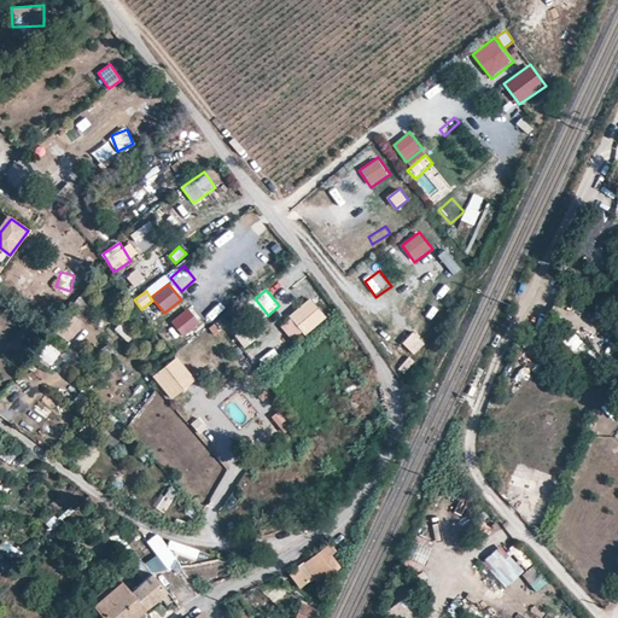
[(327,318),(313,298),(291,315),(305,334),(327,318)]
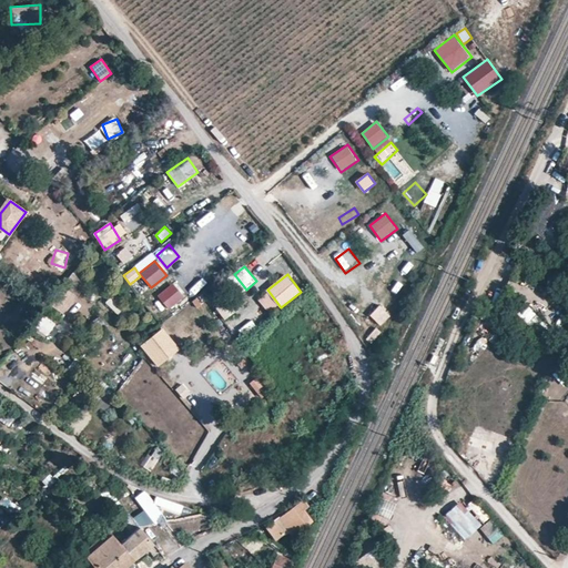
[(169,310),(185,298),(174,282),(158,294),(169,310)]
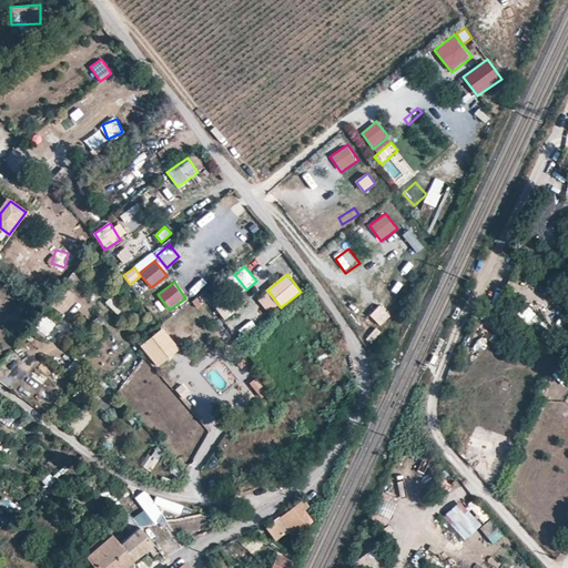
[(53,307),(63,314),(77,295),(67,288),(53,307)]
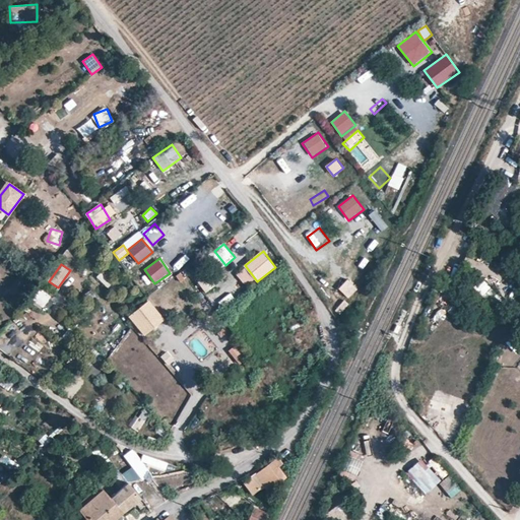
[(198,280),(204,293),(215,286),(209,275),(198,280)]
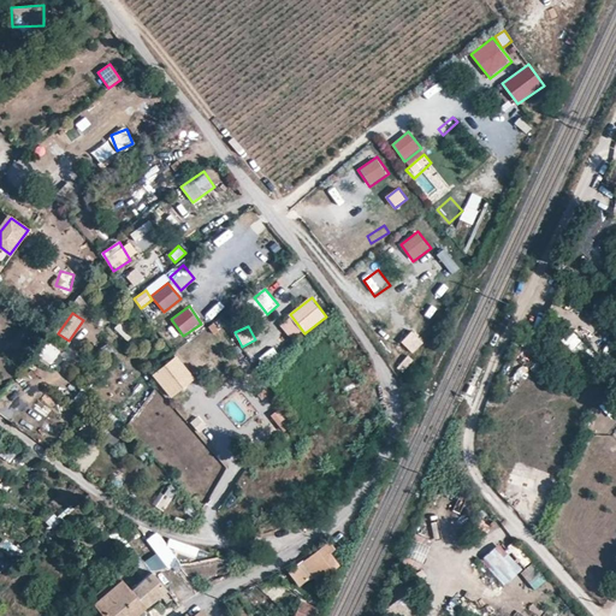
[(578,353),(585,338),(567,329),(560,343),(578,353)]
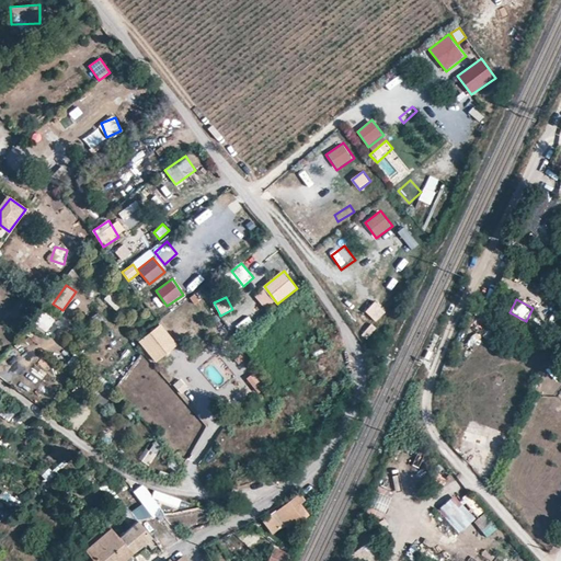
[(377,322),(387,311),(375,301),(365,312),(377,322)]
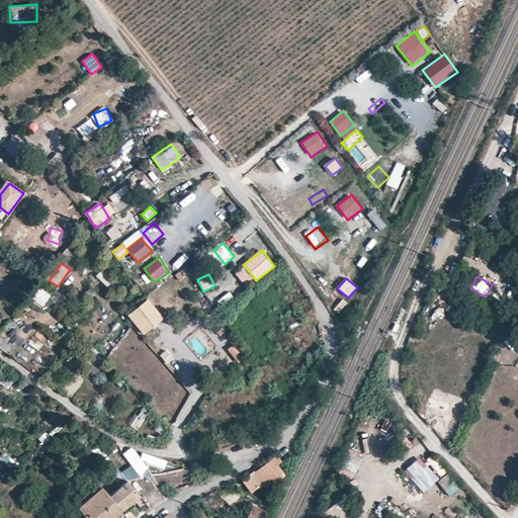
[(339,313),(348,304),(343,298),(334,309),(339,313)]
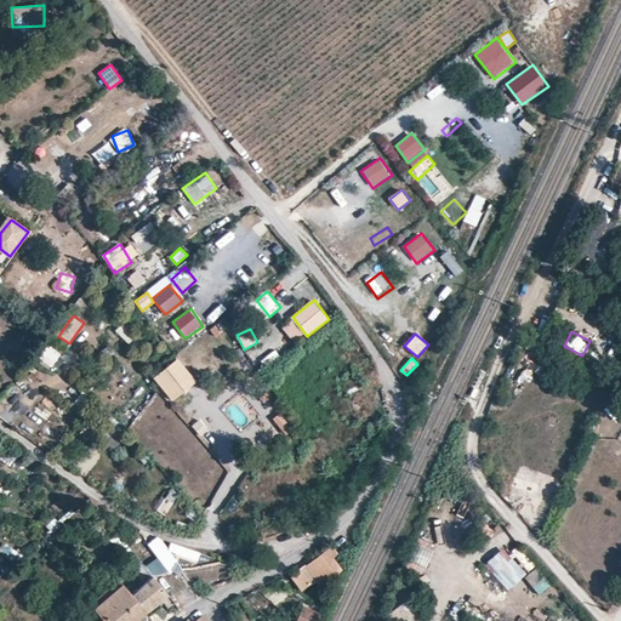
[(198,383),(180,359),(154,379),(172,402),(198,383)]
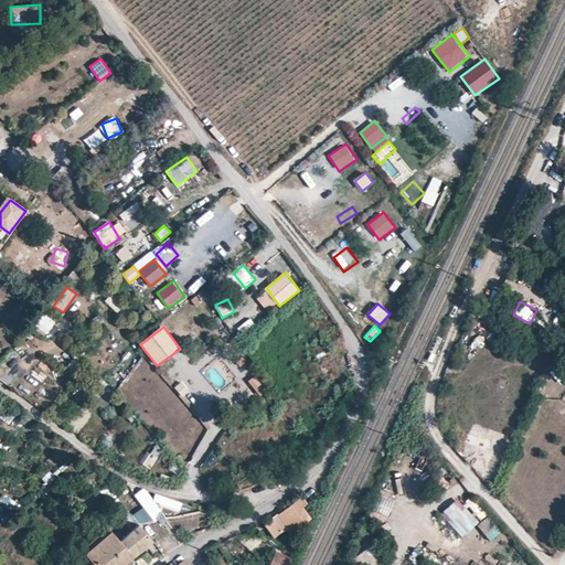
[(475,337),(470,347),(479,351),(483,341),(475,337)]
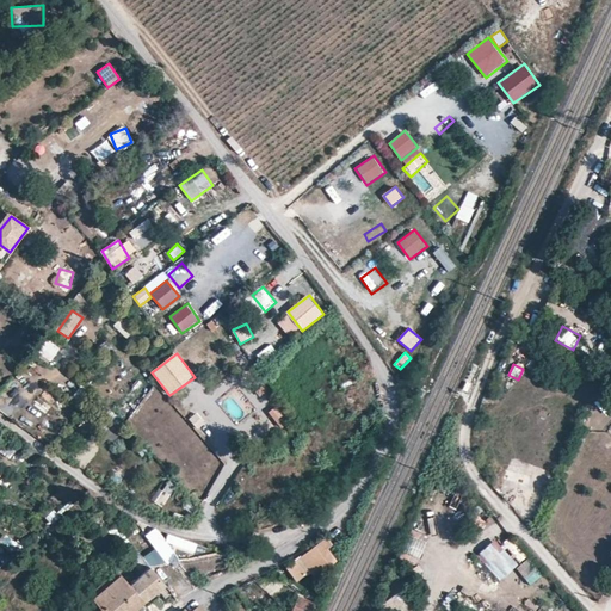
[(162,507),(179,483),(171,479),(155,503),(162,507)]
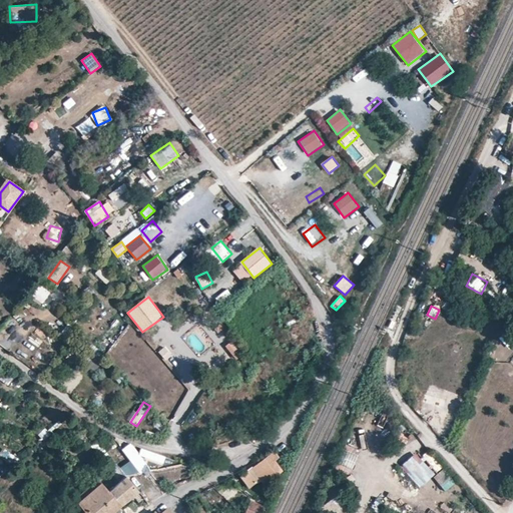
[(156,421),(154,428),(162,430),(164,423),(156,421)]
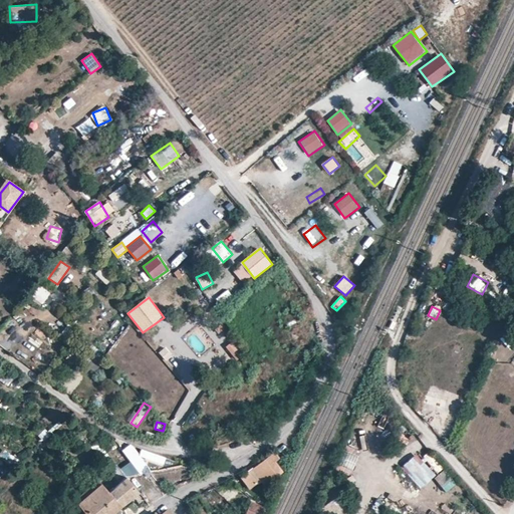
[(368,429),(363,426),(357,440),(363,442),(368,429)]
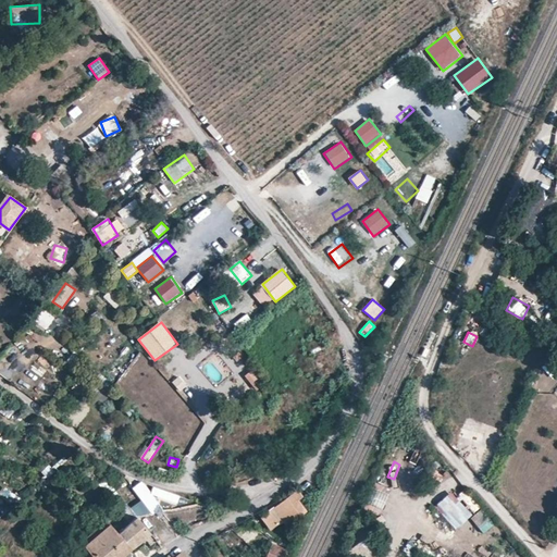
[(46,479),(54,471),(49,465),(40,473),(46,479)]
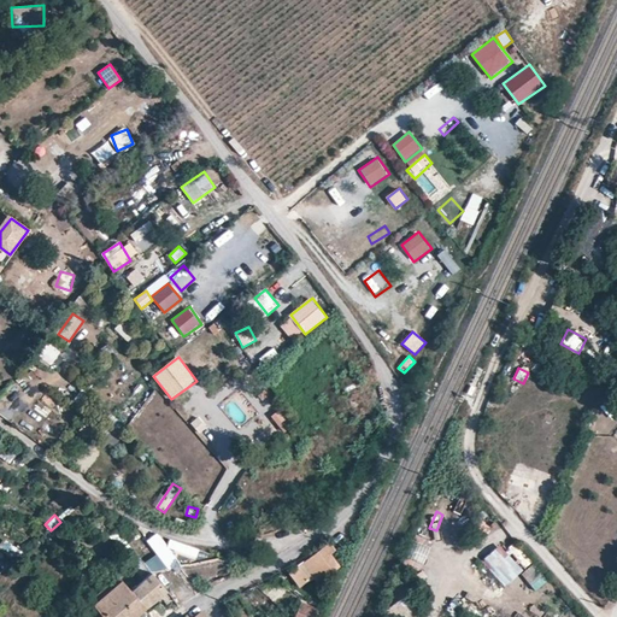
[(146,560),(153,577),(178,566),(164,532),(148,539),(156,557),(146,560)]
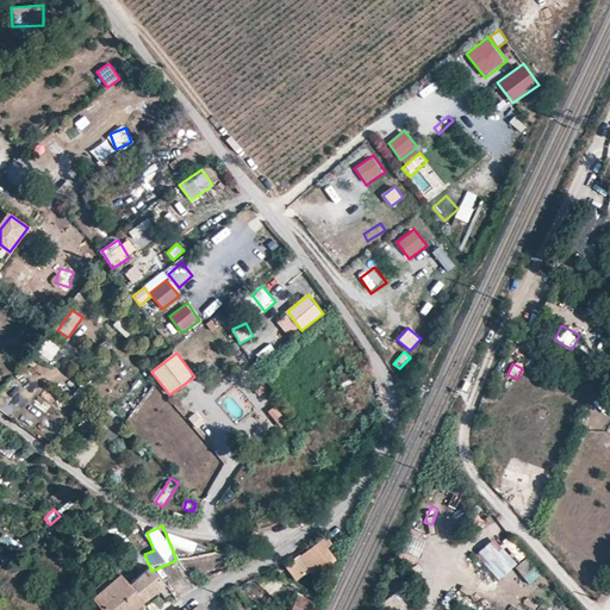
[(0,543),(16,553),(22,543),(4,533),(0,537),(0,543)]
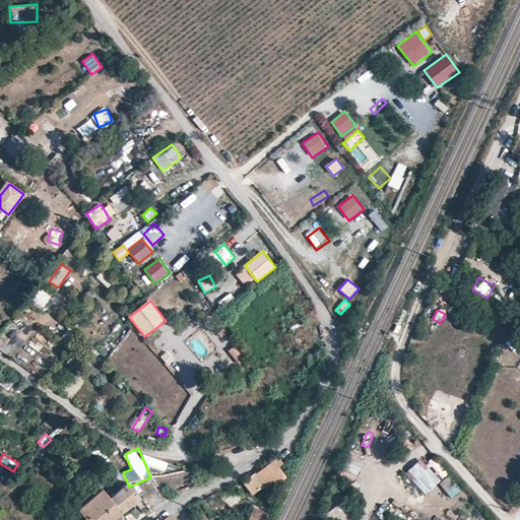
[(278,458),(245,483),(253,497),(264,489),(268,493),(286,479),(279,468),(283,465),(278,458)]
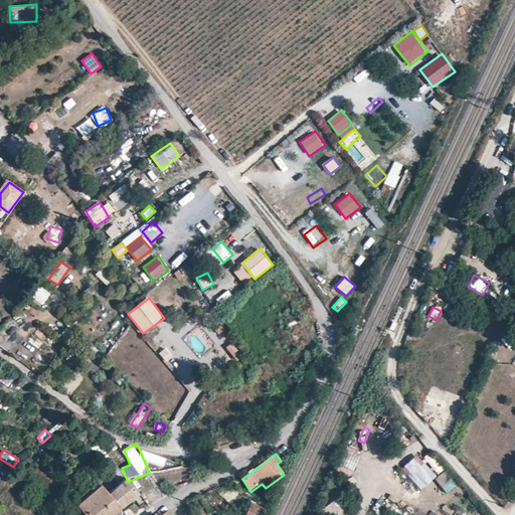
[(424,487),(439,474),(418,454),(405,468),(424,487)]
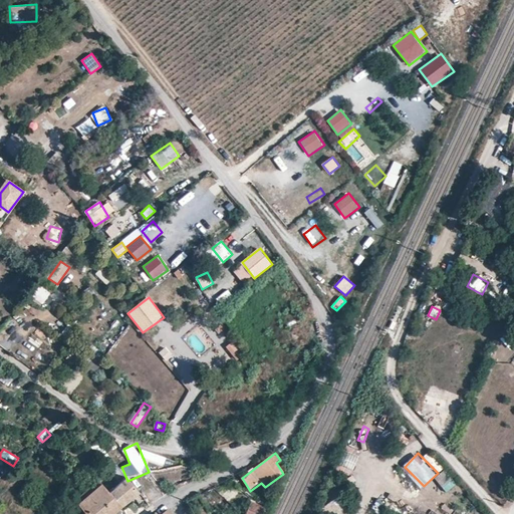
[(139,495),(125,479),(111,494),(121,506),(123,509),(139,495)]
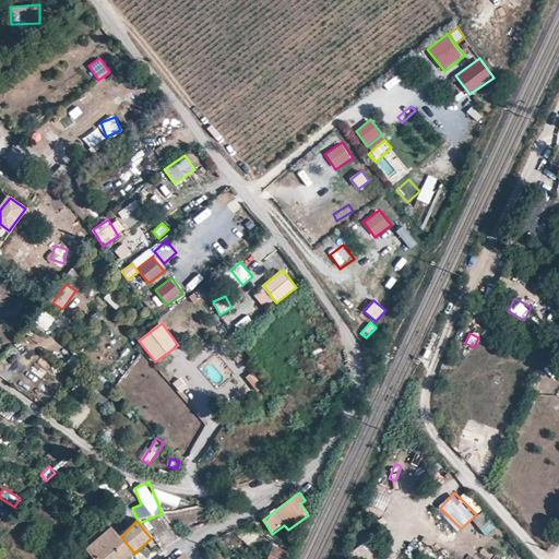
[(92,558),(95,558),(121,537),(113,527),(86,551),(92,558)]
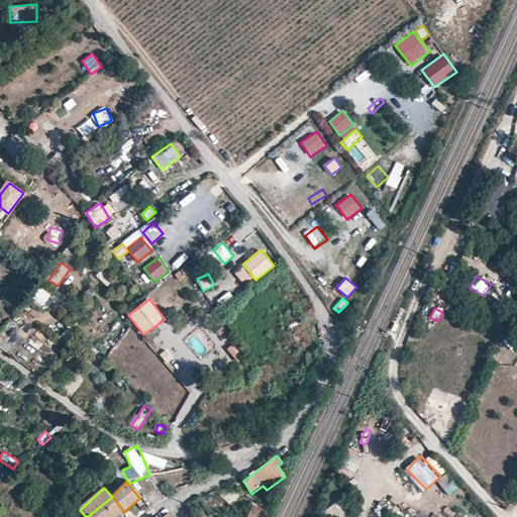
[(113,516),(122,509),(112,497),(88,516),(108,516),(111,515),(113,516)]
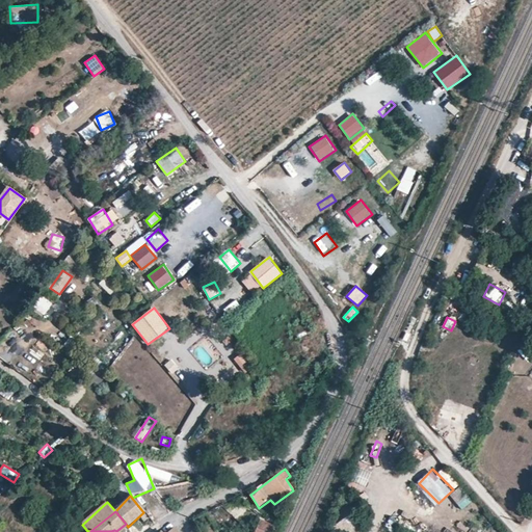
[(200,529),(214,520),(208,512),(193,521),(200,529)]
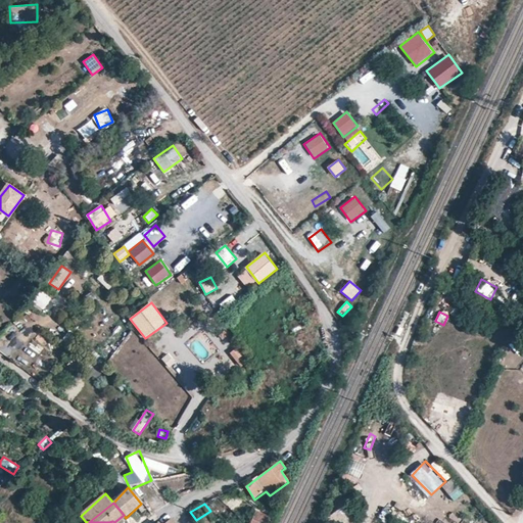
[(275,516),(277,511),(266,506),(264,511),(272,515),(275,516)]
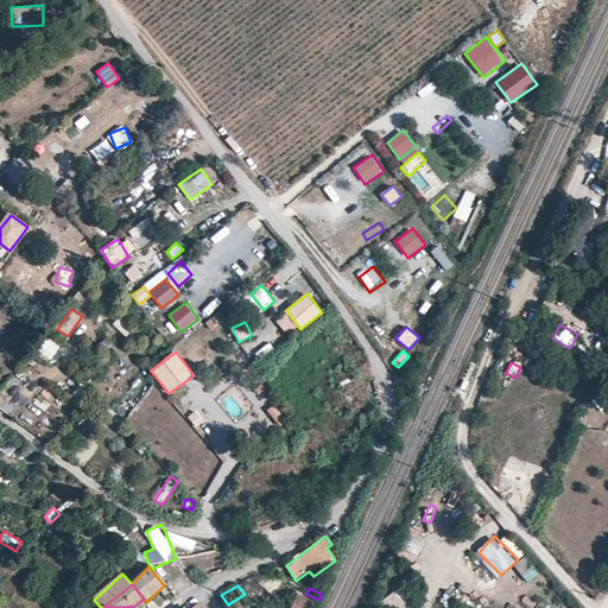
[(311,607),(315,601),(297,594),(290,607),(303,607),(304,607),(311,607)]
